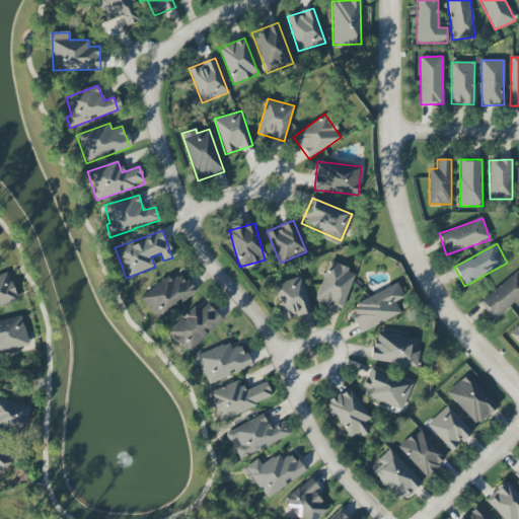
[(356,272),(329,262),(315,300),(342,310),(356,272)]
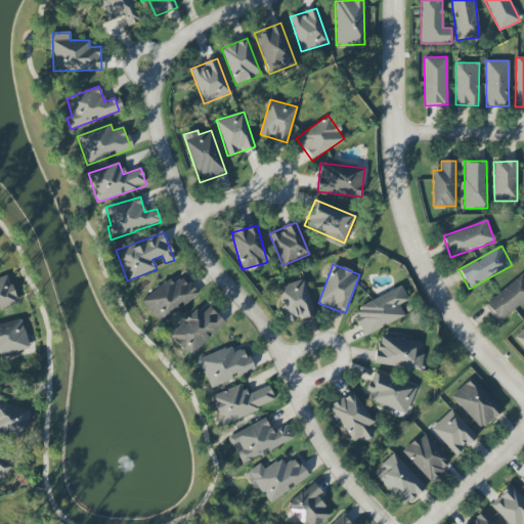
[(198,299),(182,273),(141,298),(157,323),(198,299)]
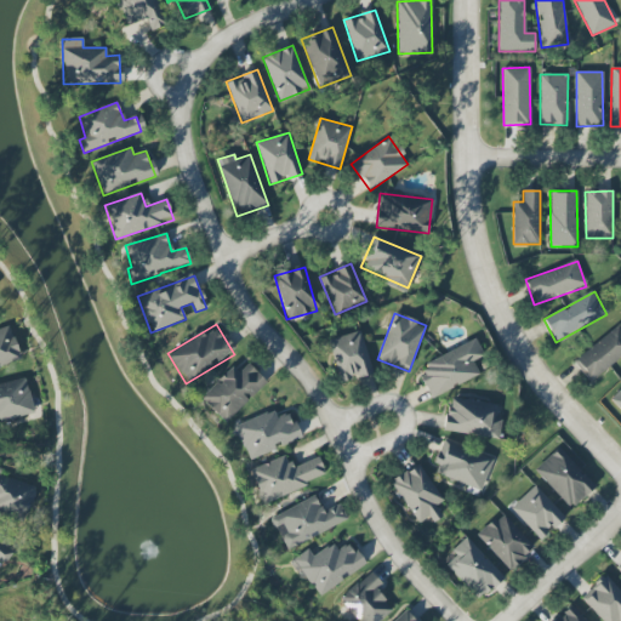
[(573,359),(587,381),(620,358),(620,328),(573,359)]
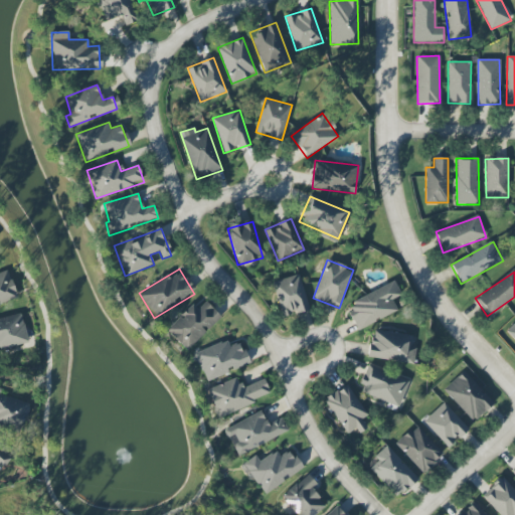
[(308,311),(299,275),(273,282),(281,316),(297,312),(297,314),(308,311)]
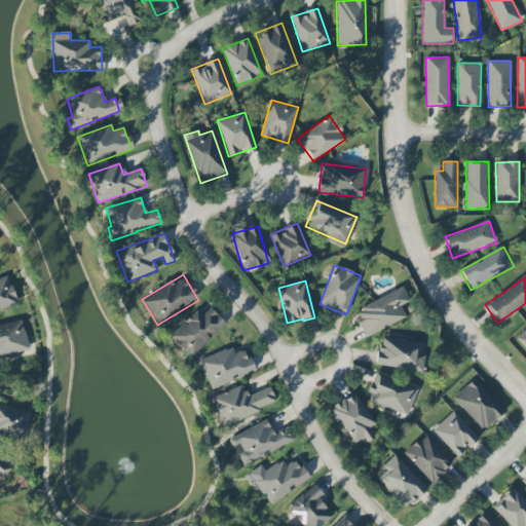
[(406,317),(401,306),(409,302),(403,289),(352,312),(365,337),(406,317)]
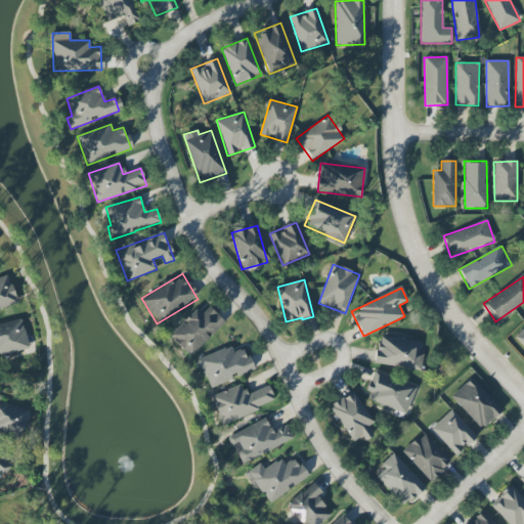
[(170,336),(189,357),(225,323),(205,302),(170,336)]
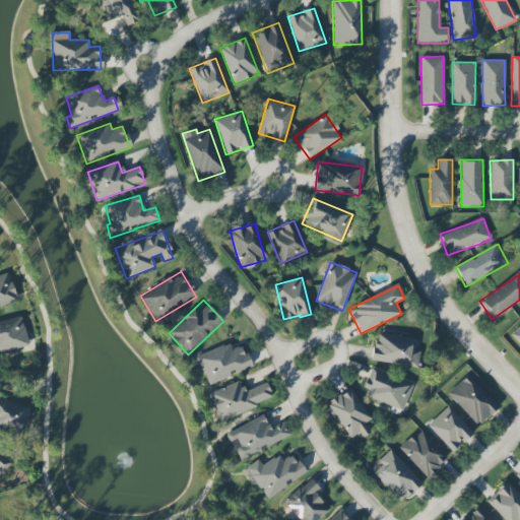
[(0,352),(28,346),(22,317),(0,321),(0,352)]
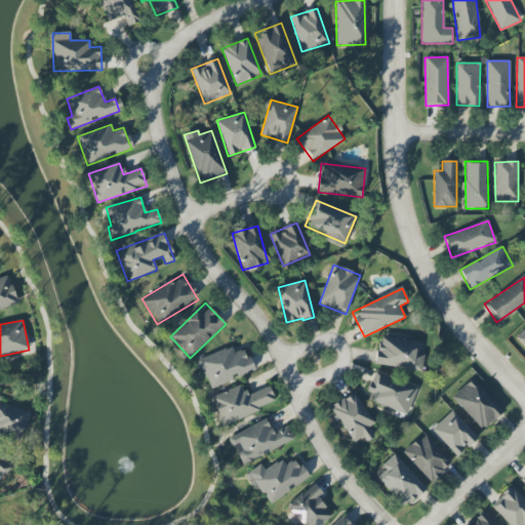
[(524,328),(516,337),(524,348),(524,328)]
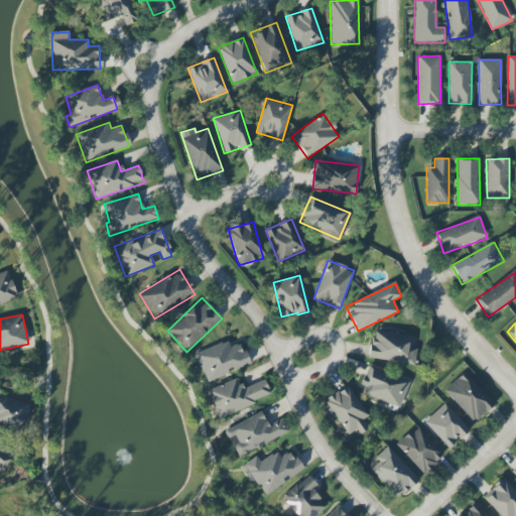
[(370,359),(414,364),(417,337),(373,332),(370,359)]
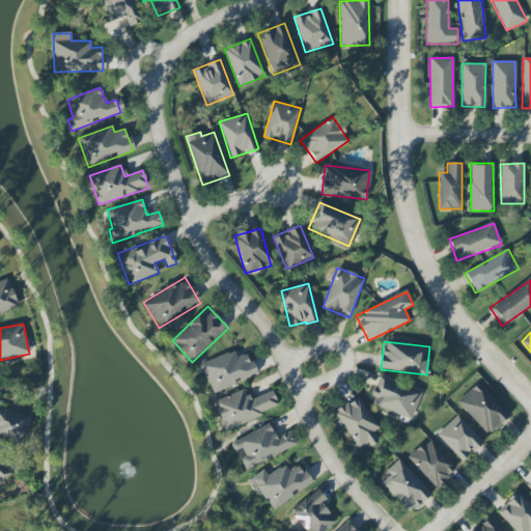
[(239,383),(256,374),(247,353),(236,357),(233,351),(200,364),(213,394),(239,383)]
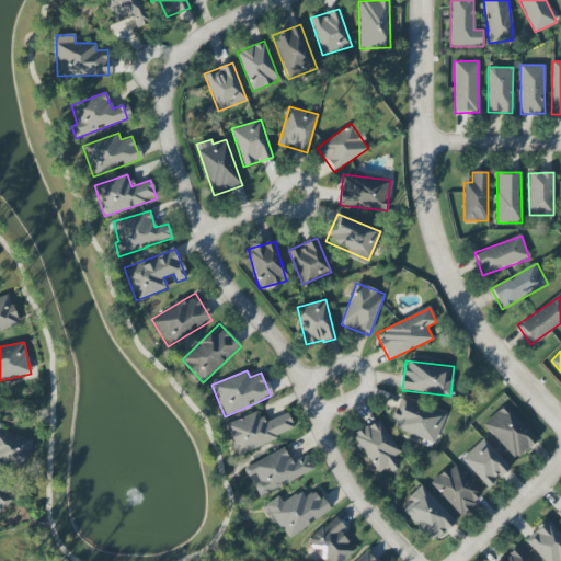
[(446,414),(401,398),(390,427),(435,444),(446,414)]
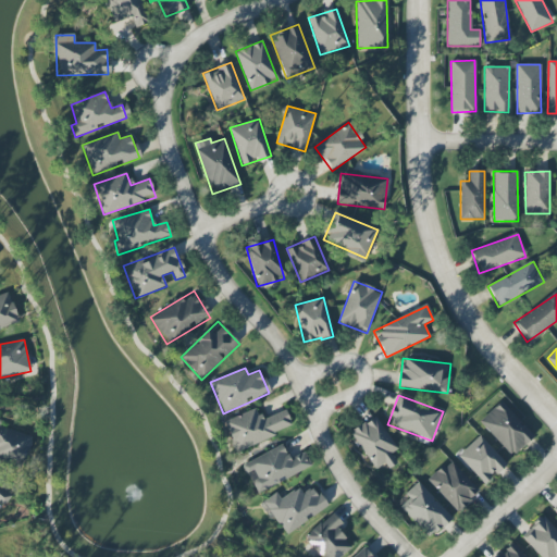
[(480,419),(509,458),(533,440),(505,401),(480,419)]
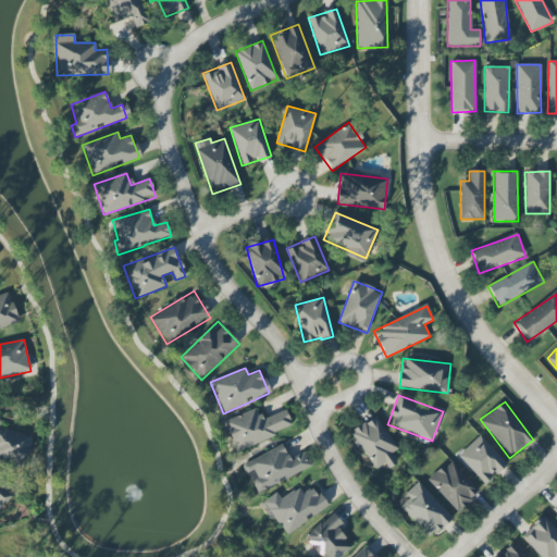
[(224,421),(235,450),(293,429),(286,410),(261,420),(257,409),(224,421)]
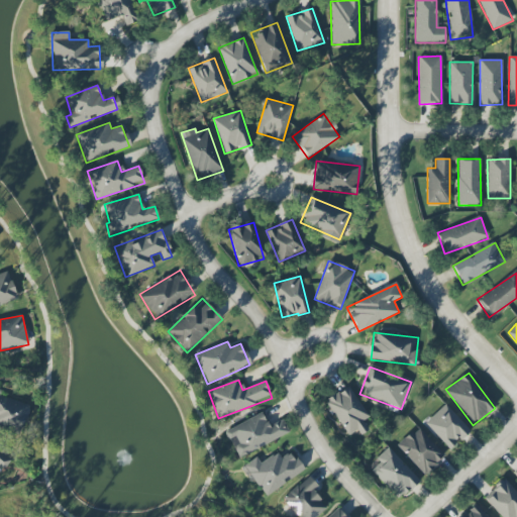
[(369,417),(348,386),(325,401),(348,436),(356,430),(360,435),(369,430),(363,421),(369,417)]
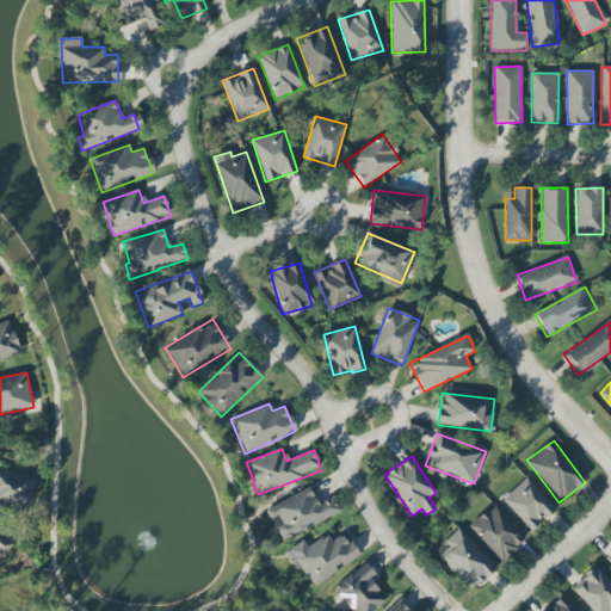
[(35,479),(0,467),(0,505),(24,513),(35,479)]
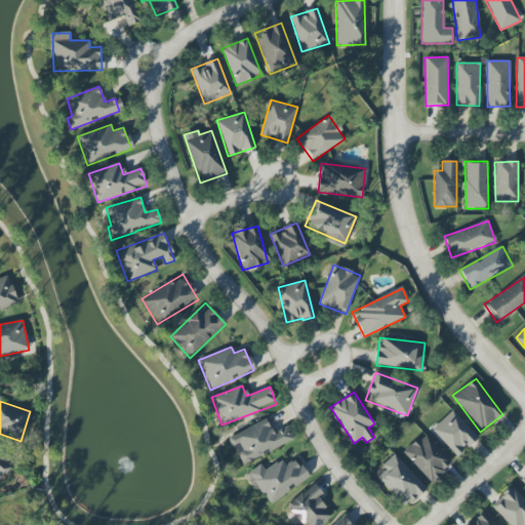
[(431,430),(455,456),(467,446),(467,447),(478,438),(452,410),(431,430)]
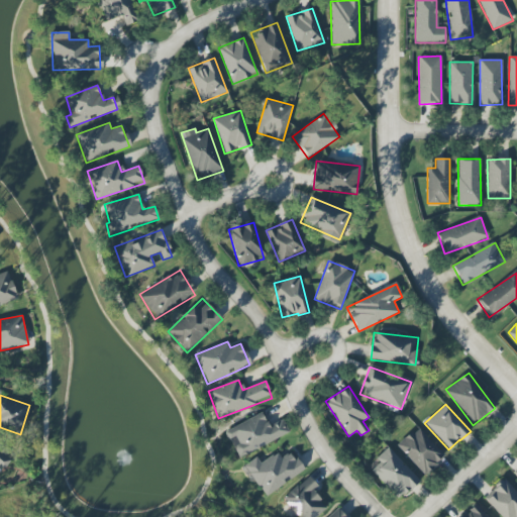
[(290,433),(282,417),(268,424),(262,413),(225,431),(239,458),(290,433)]
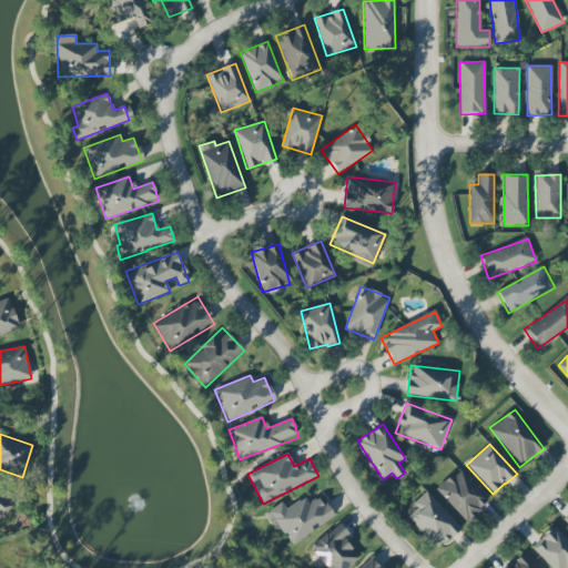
[(489,501),(459,469),(436,490),(466,523),(489,501)]
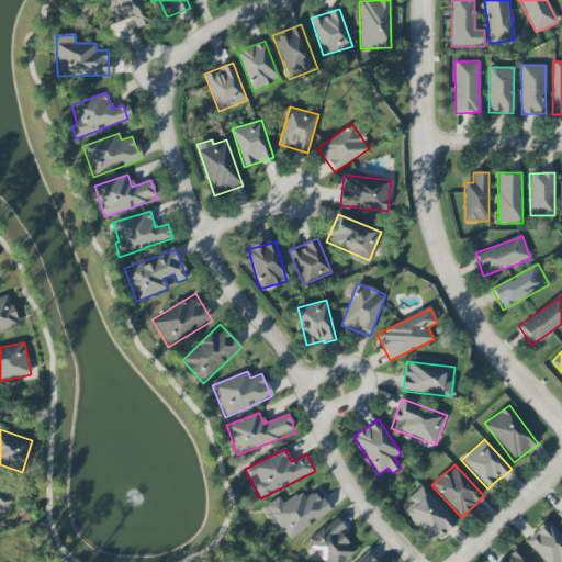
[(456,521),(423,487),(401,509),(434,543),(456,521)]
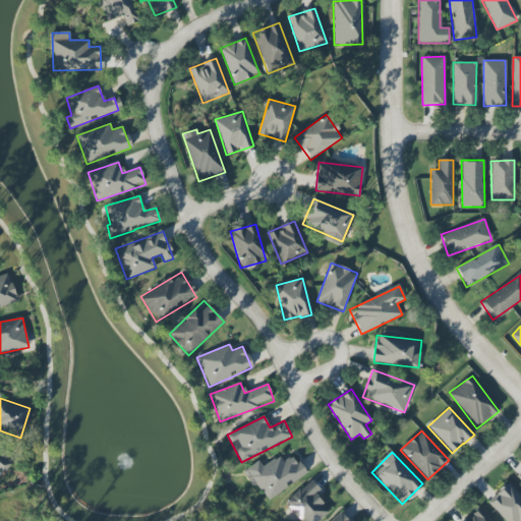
[(305,476),(293,456),(284,462),(280,456),(262,466),(258,461),(245,469),(265,501),(305,476)]
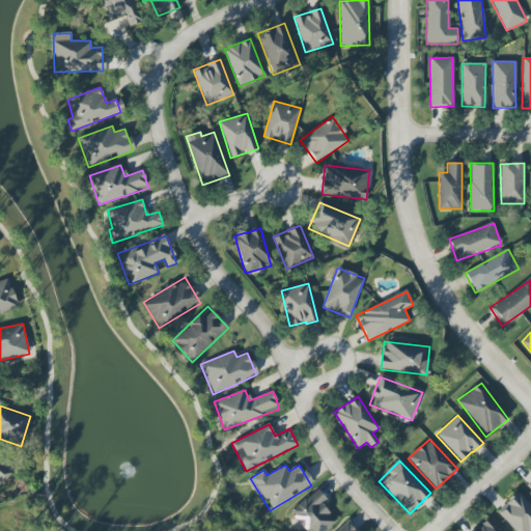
[(325,530),(336,523),(322,504),(327,500),(317,488),(289,510),(305,530),(325,530)]
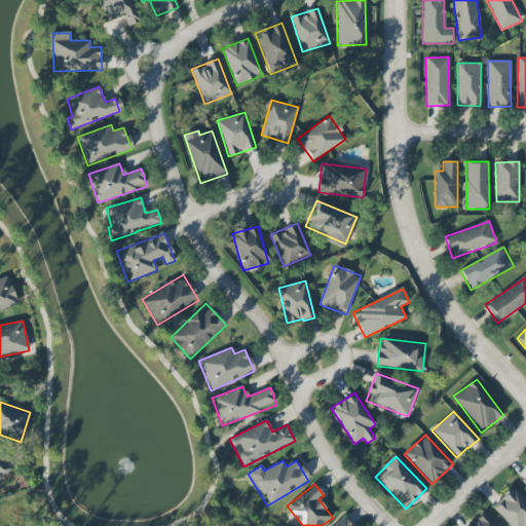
[(525,525),(525,501),(513,487),(492,506),(510,525),(525,525)]
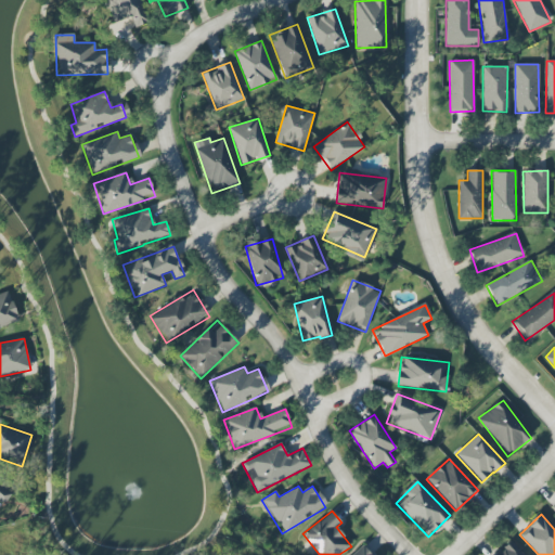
[(495,554),(523,554),(511,541),(495,554)]
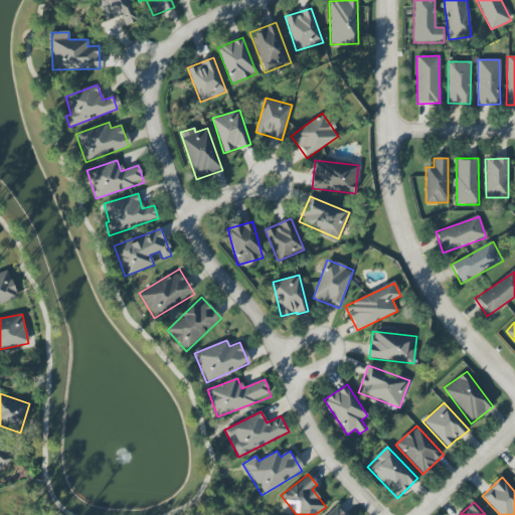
[(344,514),(336,506),(326,514),(344,514)]
